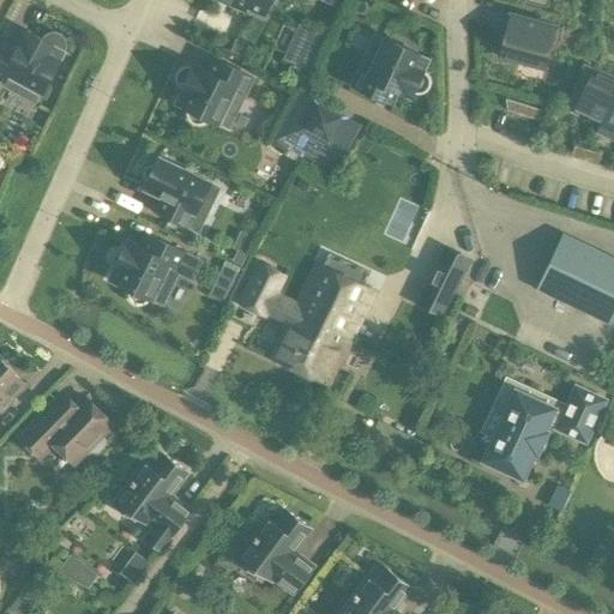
[(265,13),(269,6),(271,7),(274,0),(222,0),(236,6),(239,2),(265,13)]
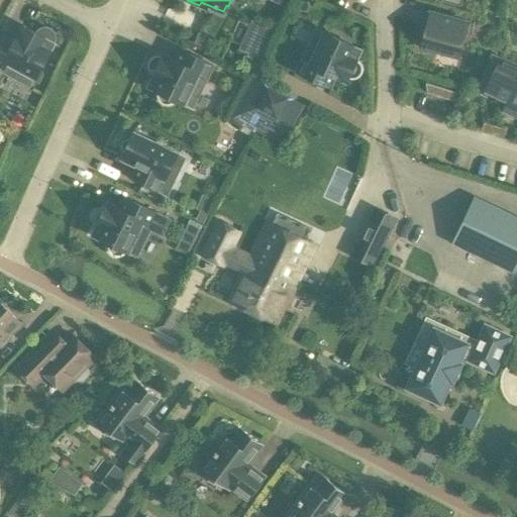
[(474,24),(425,11),(419,32),(425,34),(421,47),(458,59),(463,37),(470,38),(474,24)]
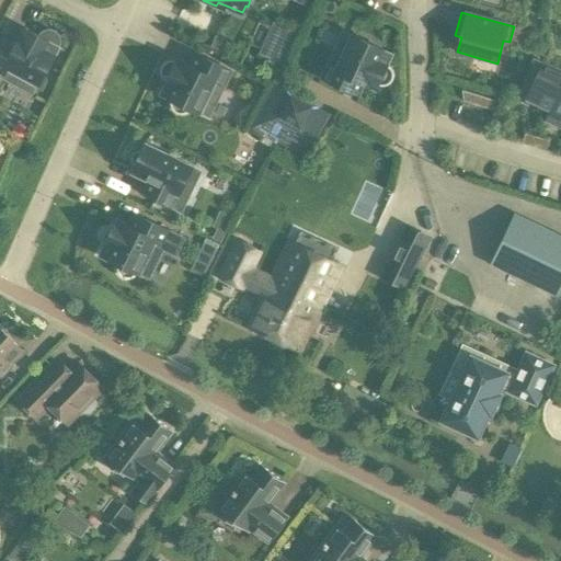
[(275,22),(262,53),(288,65),(301,34),(275,22)]
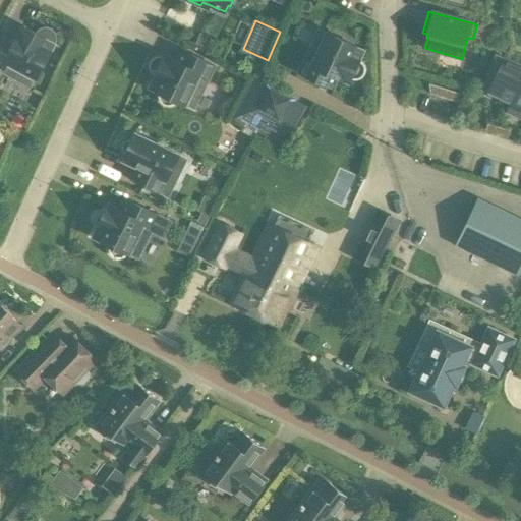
[(38,32),(37,33),(24,26),(15,44),(5,39),(5,38),(4,37),(0,43),(0,67),(3,69),(2,71),(30,88),(55,42),(55,40),(56,39),(55,37),(55,35),(54,33),(53,32),(52,30),(50,29),(48,27),(46,27),(43,29),(42,29),(40,30),(38,32)]
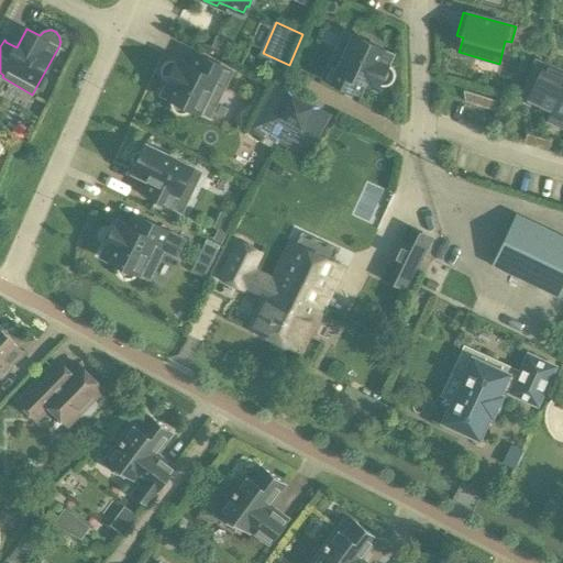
[(390,66),(388,65),(394,55),(344,32),(322,78),(353,92),(360,79),(378,88),(379,85),(382,86),(384,86),(386,86),(388,85),(389,85),(392,84),(393,83),(394,80),(395,78),(395,76),(395,74),(394,72),(394,70),(393,68),(390,66)]
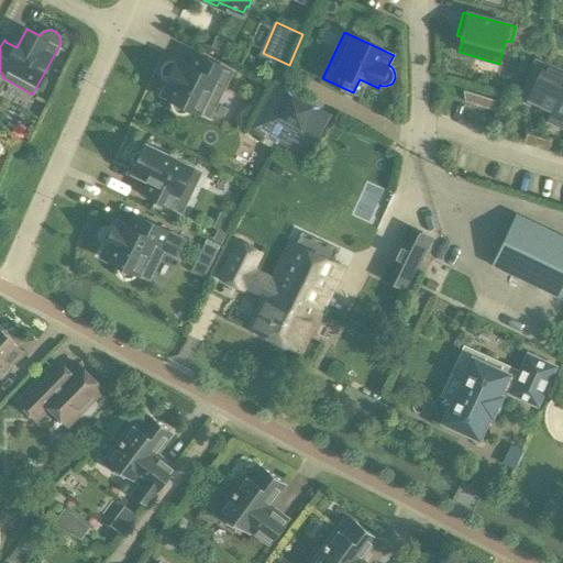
[(166,80),(167,81),(162,94),(173,99),(172,100),(172,102),(172,105),(172,107),(173,109),(174,110),(175,112),(176,113),(179,114),(181,114),(185,114),(187,113),(189,112),(190,111),(191,108),(211,118),(233,72),(202,56),(196,69),(177,61),(177,62),(175,61),(174,61),(170,61),(168,62),(166,63),(165,64),(164,65),(163,66),(162,69),(162,72),(162,73),(162,75),(163,77),(165,79),(166,80)]
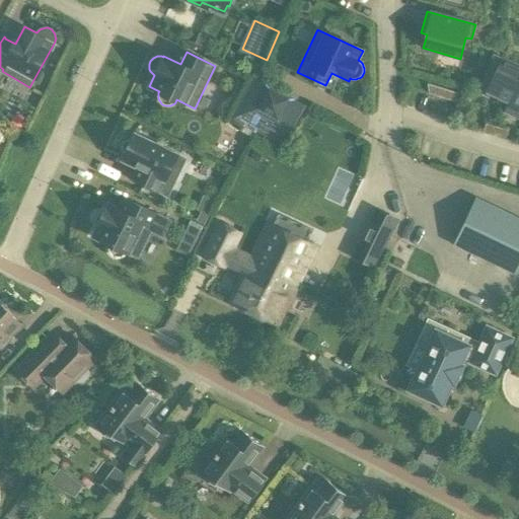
[(518,66),(494,55),(478,87),(509,101),(510,102),(518,81),(518,66)]
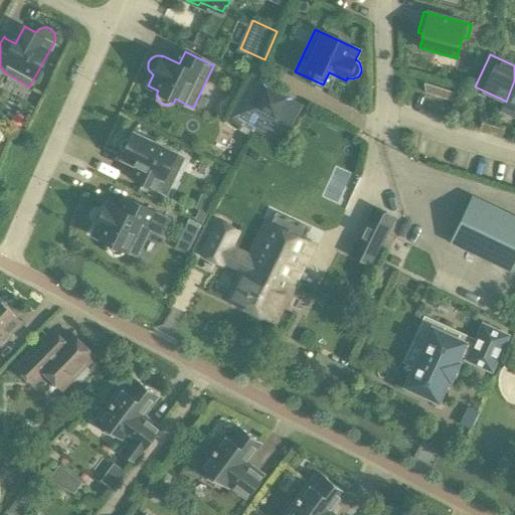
[(252,76),(229,117),(284,146),(306,106),(252,76)]
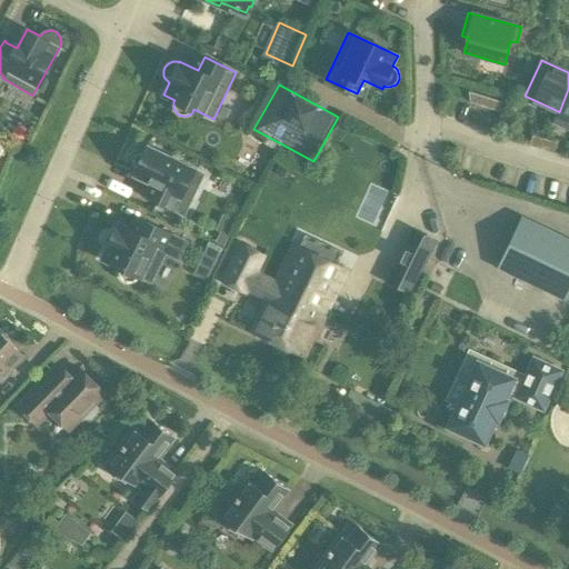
[(558,111),(553,121),(568,128),(568,89),(559,112),(558,111)]
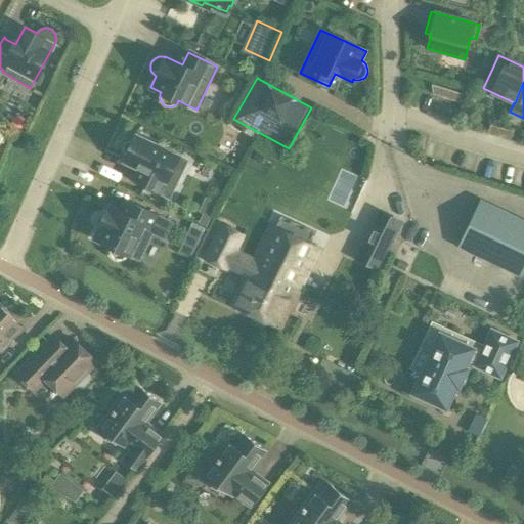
[(433,94),(463,98),(465,89),(435,84),(433,94)]
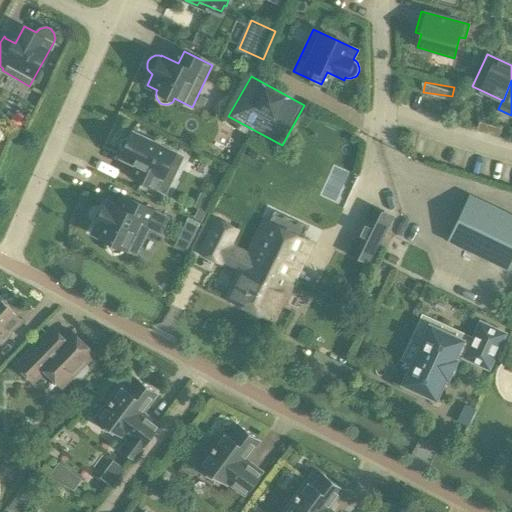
[(480,121),(477,129),(489,132),(491,125),(480,121)]
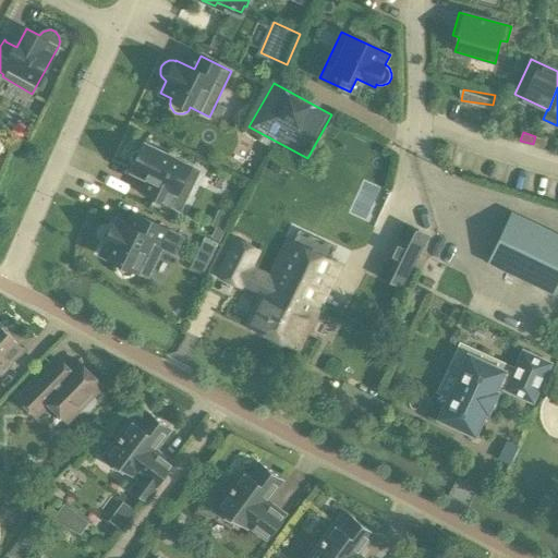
[(535,136),(533,144),(545,148),(547,140),(535,136)]
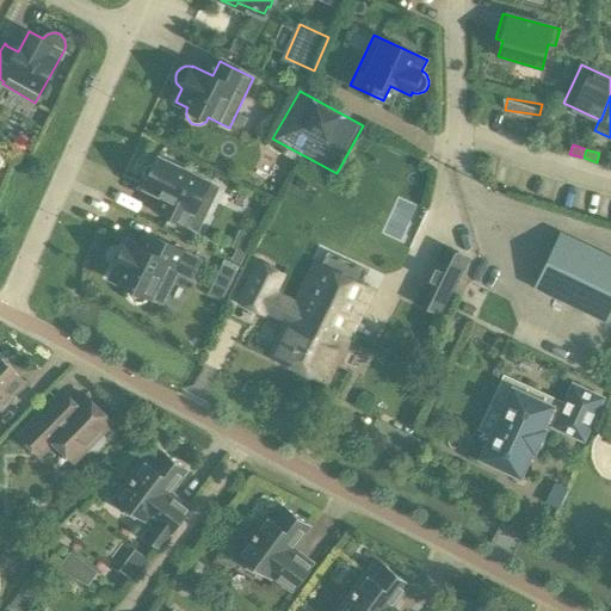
[(159,158),(155,165),(153,165),(152,165),(149,165),(147,166),(146,167),(144,168),(144,171),(143,172),(143,173),(144,176),(144,177),(147,179),(148,180),(144,187),(165,197),(158,209),(156,210),(198,230),(218,187),(159,158)]
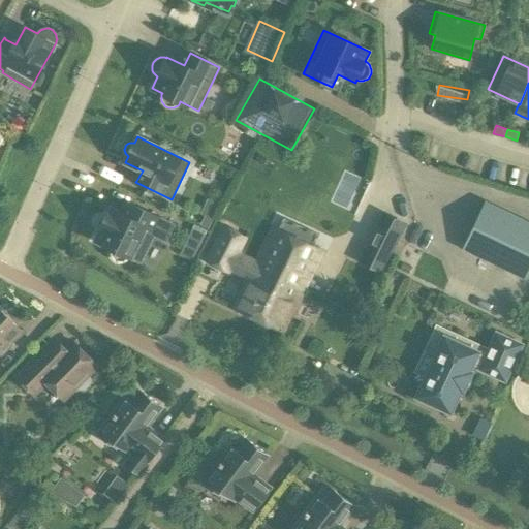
[(465,250),(525,279),(528,269),(528,222),(488,203),(465,250)]
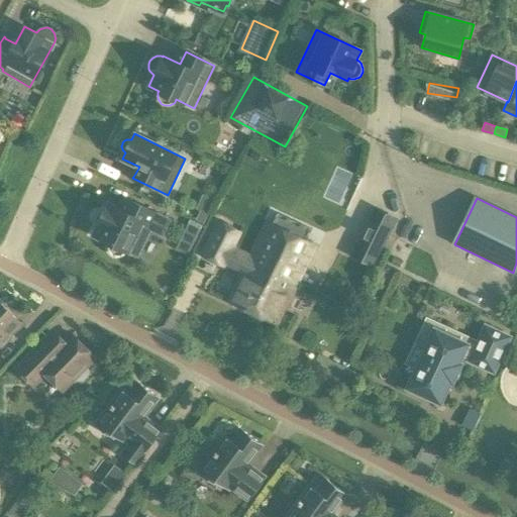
[(93,233),(109,241),(108,244),(108,245),(108,247),(109,249),(110,251),(111,252),(112,253),(113,254),(116,255),(118,255),(119,255),(121,255),(122,254),(125,253),(126,251),(126,250),(137,255),(150,229),(163,235),(171,219),(130,200),(124,212),(107,204),(93,233)]
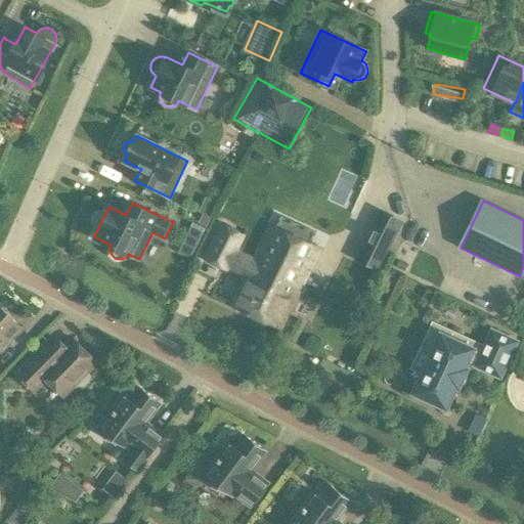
[(380,211),(361,248),(384,259),(402,222),(380,211)]
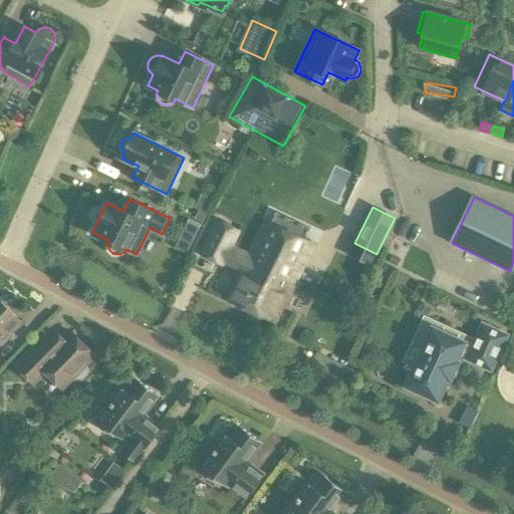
[(194,221),(202,225),(207,216),(198,212),(194,221)]
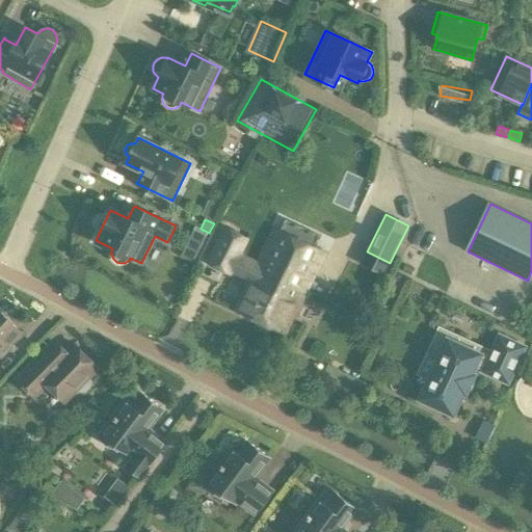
[(275,228),(259,264),(260,264),(257,269),(268,274),(306,293),(325,251),(275,228)]
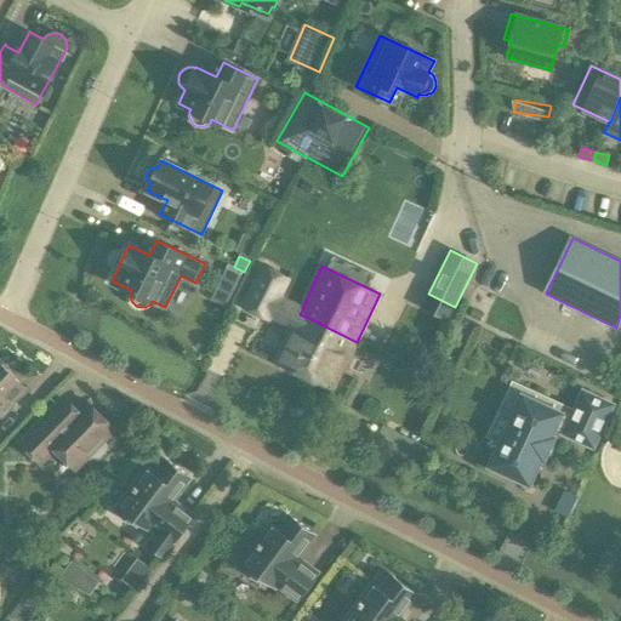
[(227,268),(222,278),(235,285),(240,275),(227,268)]
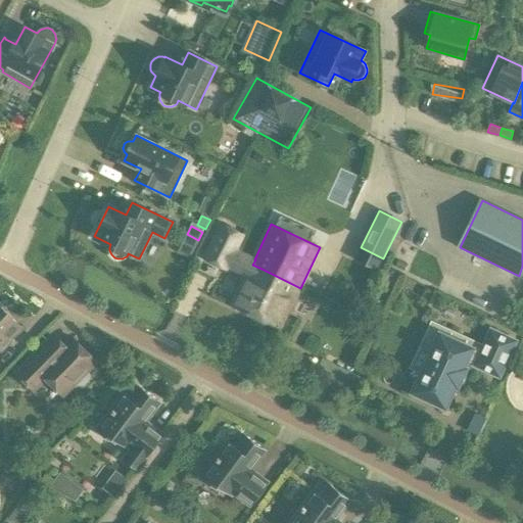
[(255,259),(254,259),(235,249),(242,235),(222,226),(206,257),(227,267),(229,262),(247,271),(231,304),(255,316),(270,288),(257,282),(264,270),(252,265),(255,259)]
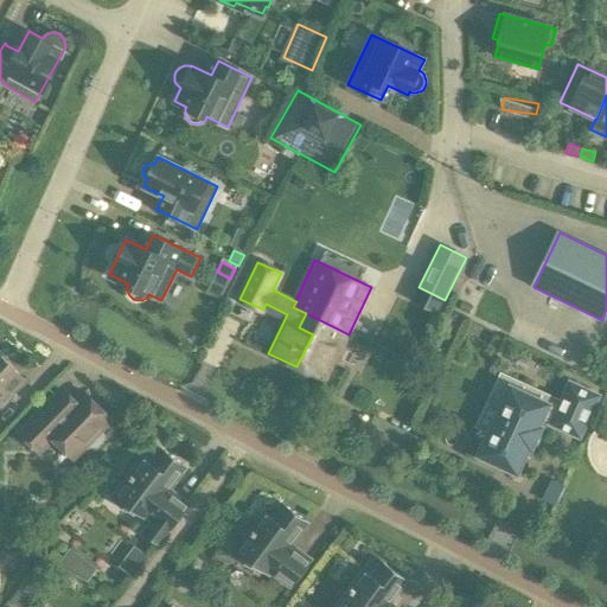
[(313,334),(296,366),(326,381),(349,334),(306,313),(299,327),(313,334)]
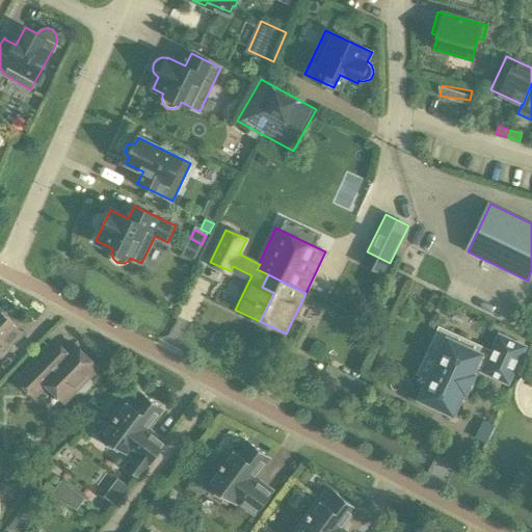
[(0,354),(22,334),(6,319),(6,315),(0,308),(0,354)]
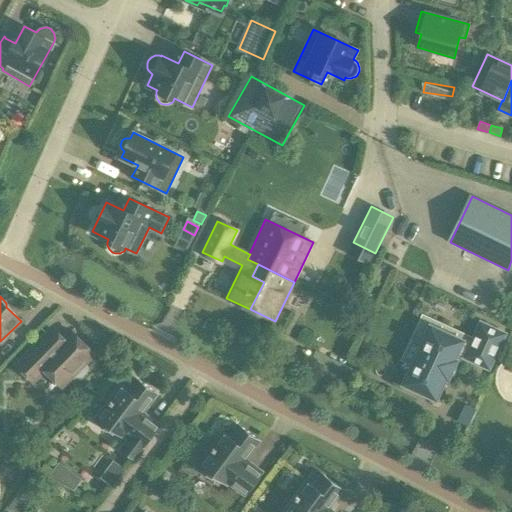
[(405,384),(436,398),(445,377),(447,378),(455,361),(453,360),(457,352),(466,356),(465,358),(489,369),(505,334),(481,323),(471,346),(431,327),(423,346),(412,340),(403,360),(413,365),(405,384)]
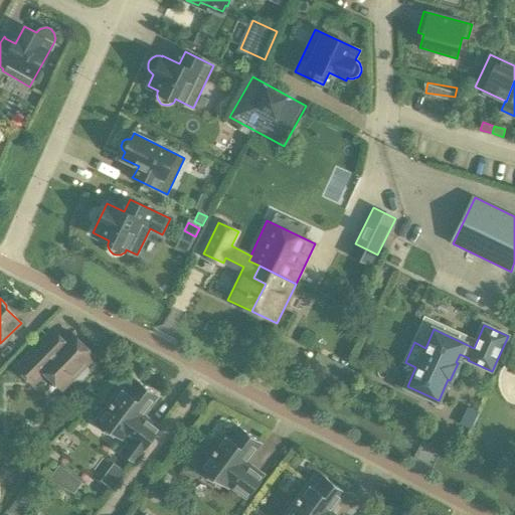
[(47,335),(16,367),(16,368),(34,387),(46,375),(61,389),(74,376),(77,379),(82,378),(88,373),(88,368),(84,365),(95,355),(71,332),(60,343),(55,343),(47,335)]
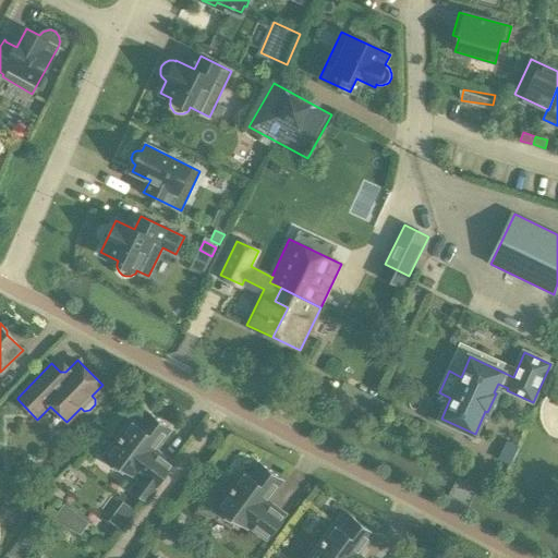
[(140,426),(133,421),(105,459),(122,472),(124,469),(134,476),(137,473),(143,477),(133,490),(147,500),(173,464),(155,450),(170,429),(149,413),(140,426)]
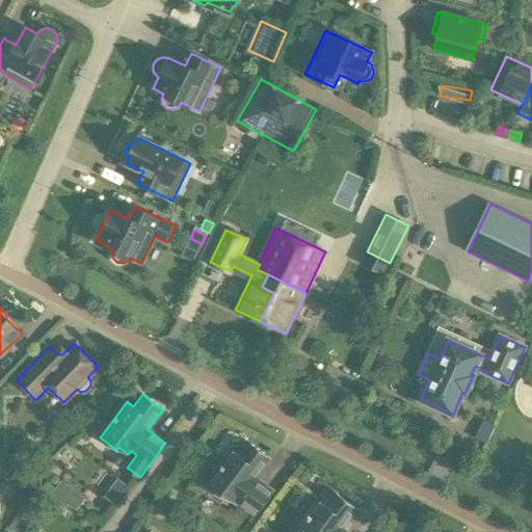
[(225,496),(235,503),(237,500),(256,513),(272,491),(254,478),(269,457),(249,443),(240,455),(233,450),(206,486),(222,499),(225,496)]
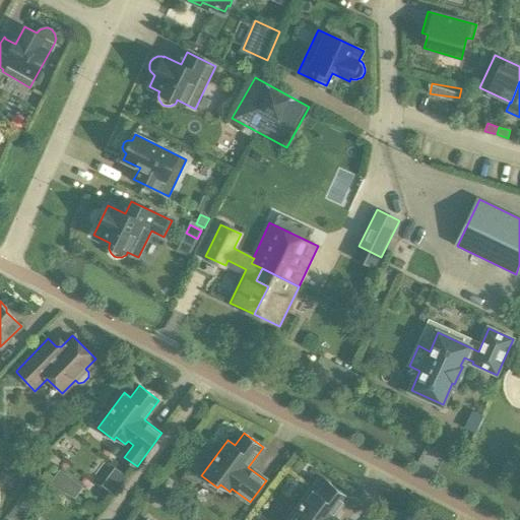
[(117,493),(129,474),(116,465),(104,483),(117,493)]
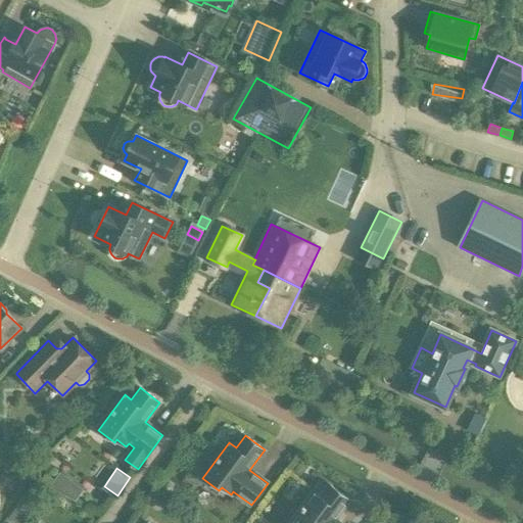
[(73,498),(76,493),(60,481),(54,489),(73,498)]
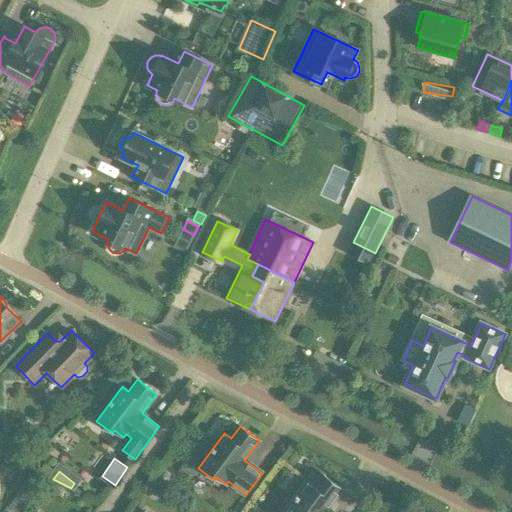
[(307,482),(285,511),(331,511),(328,509),(342,489),(323,475),(314,487),(307,482)]
